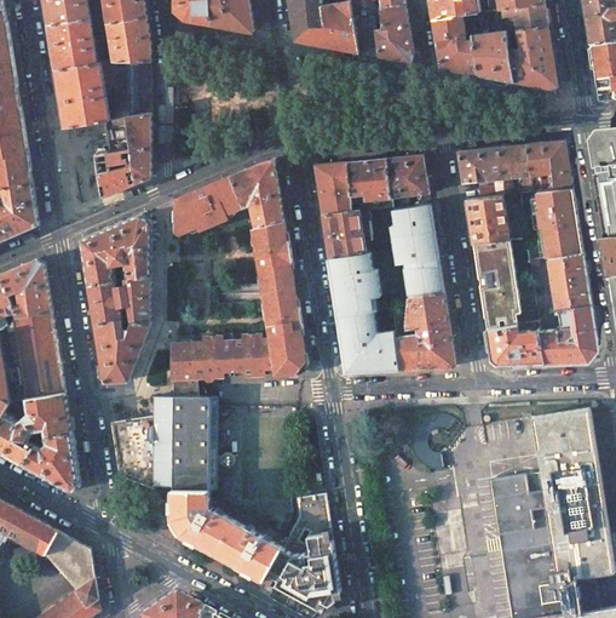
[(41,0),(46,27),(88,19),(86,4),(85,0),(41,0)]
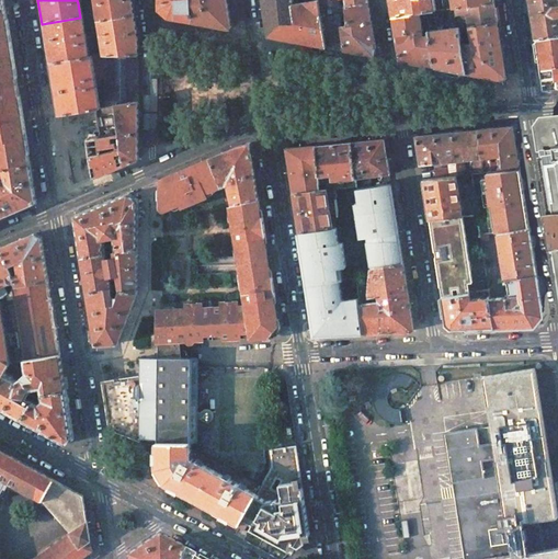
[(92,0),(97,23),(132,16),(128,0),(92,0)]
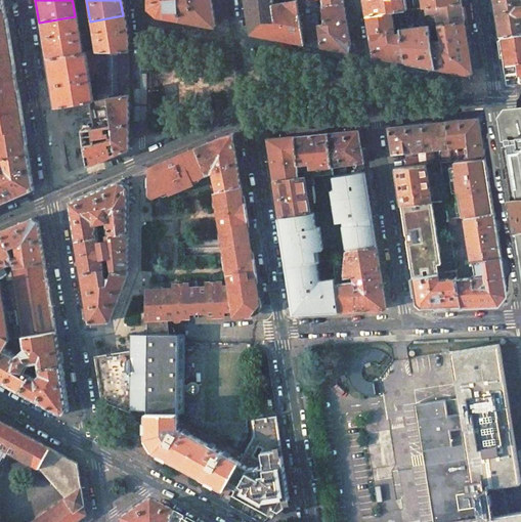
[(178,22),(176,0),(146,0),(146,10),(156,17),(174,22),(177,22),(178,22)]
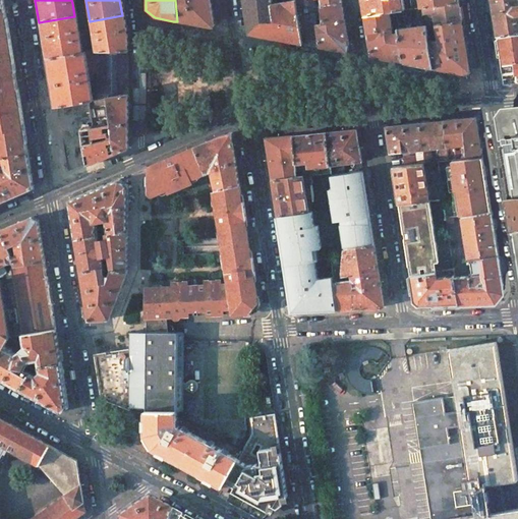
[(209,5),(207,0),(175,0),(177,21),(211,29),(212,27),(209,5)]
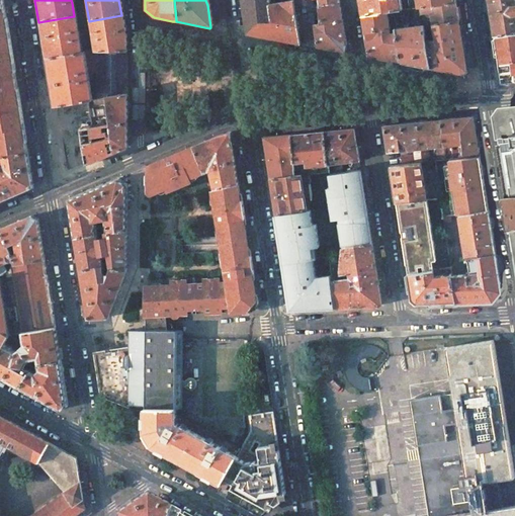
[(269,6),(267,0),(240,0),(246,34),(266,38),(298,45),(292,8),(291,2),(269,6)]
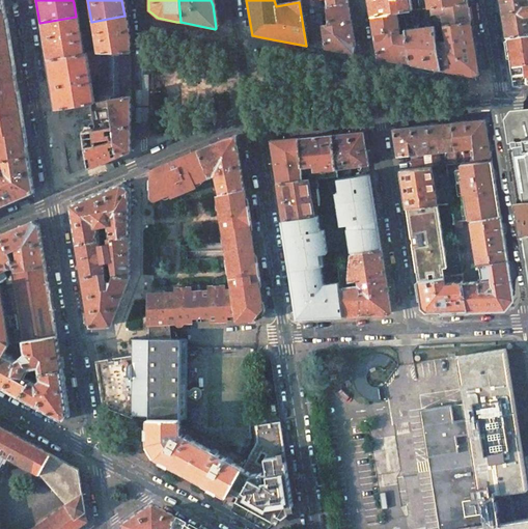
[(366,0),(369,18),(394,15),(400,14),(407,10),(407,0),(366,0)]
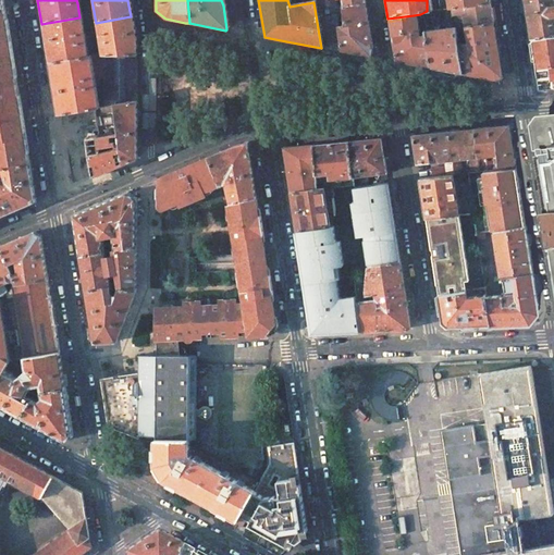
[(450,11),(488,3),(487,0),(438,0),(439,8),(440,11),(450,11)]
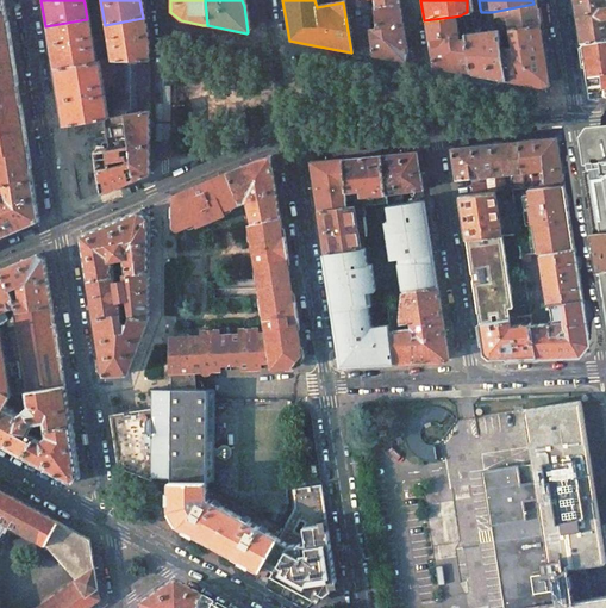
[(601,0),(572,0),(579,44),(604,41),(605,39),(605,25),(605,18),(605,8),(604,10),(601,0)]
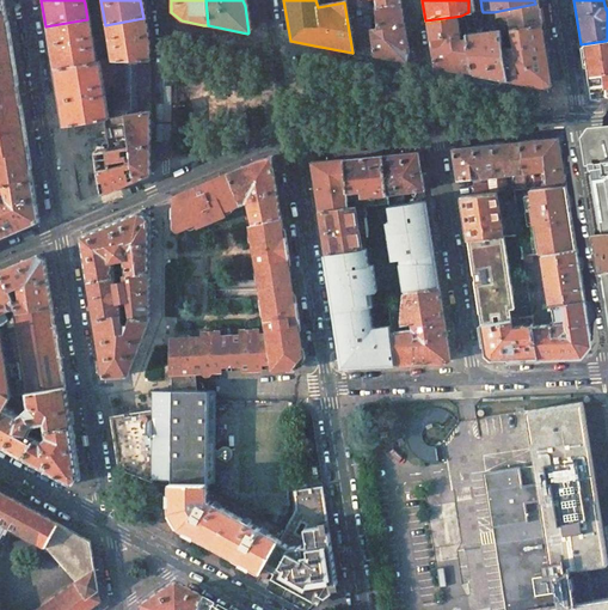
[(398,1),(364,6),(367,19),(375,18),(376,26),(375,28),(374,30),(368,31),(372,56),(405,62),(406,55),(398,1)]
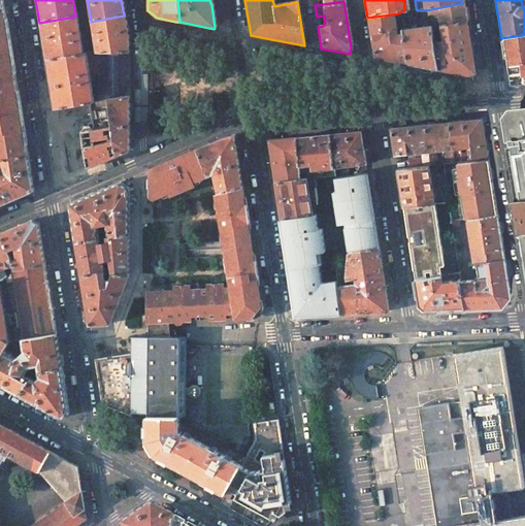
[(462,3),(426,10),(427,14),(437,13),(439,27),(465,23),(462,3)]
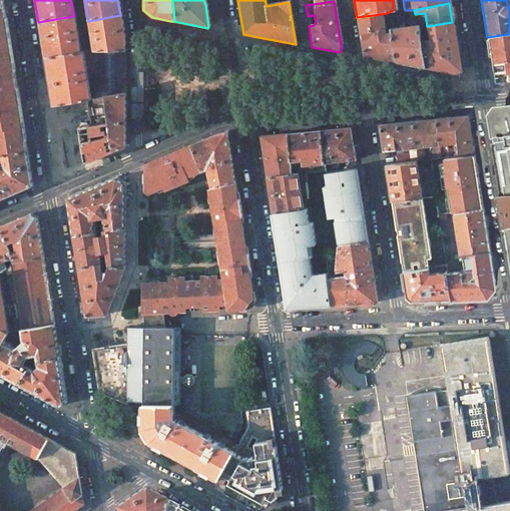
[(312,47),(309,26),(308,16),(306,5),(290,8),(296,44),(312,47)]
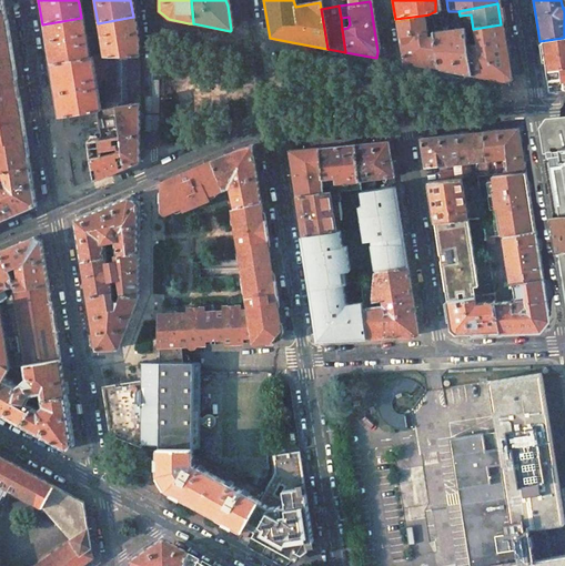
[(435,11),(429,14),(430,27),(461,22),(460,16),(458,11),(449,11),(441,12),(435,11)]
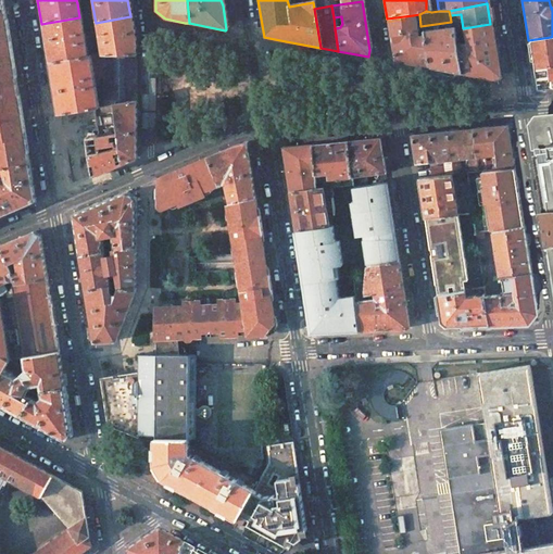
[(19,110),(11,66),(8,67),(5,46),(8,46),(2,12),(0,12),(0,167),(27,163),(22,130),(19,130),(15,110),(19,110)]
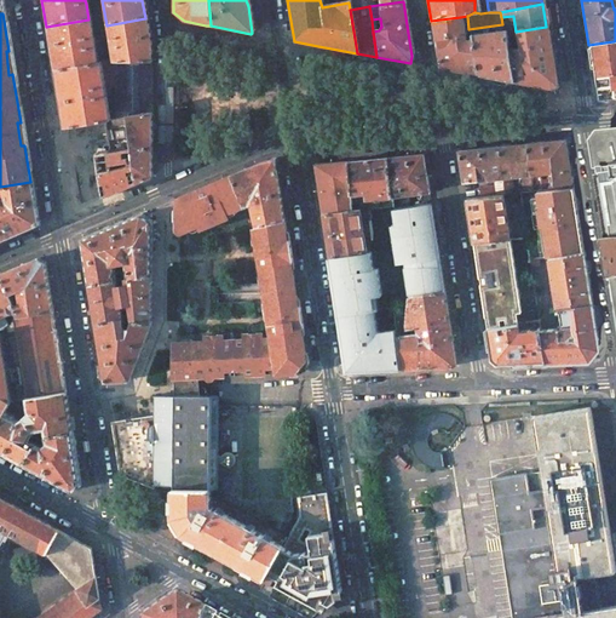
[(513,16),(501,17),(502,24),(504,32),(505,33),(516,32),(513,16)]
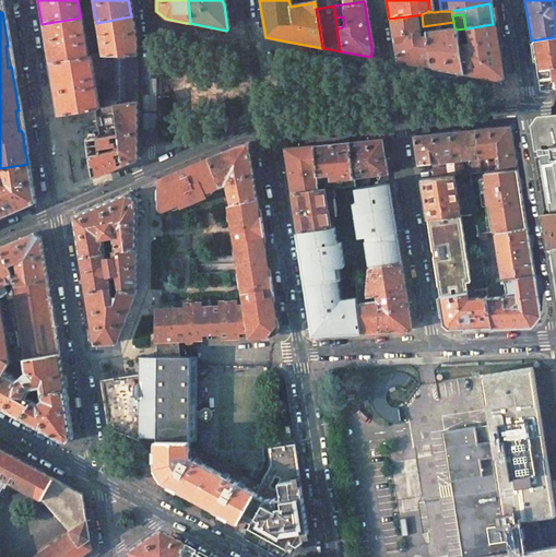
[(415,15),(389,19),(395,62),(429,69),(425,37),(420,38),(420,33),(420,31),(417,31),(415,15)]
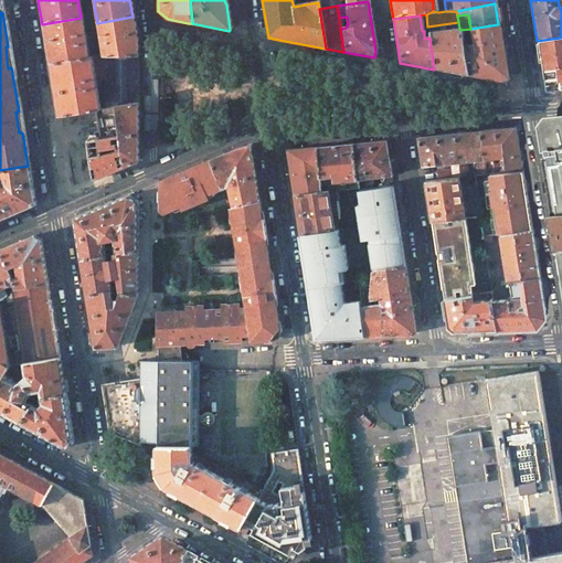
[(133,17),(97,23),(103,57),(137,57),(137,42),(133,17)]
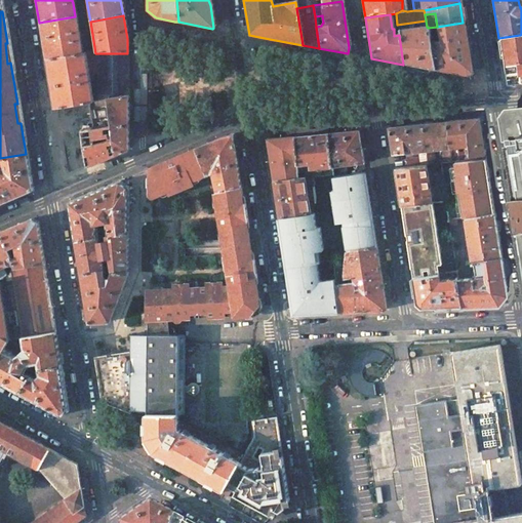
[(75,16),(39,23),(45,61),(81,54),(77,26),(75,16)]
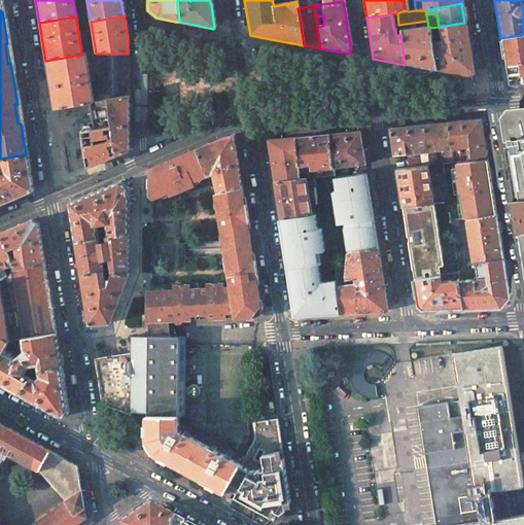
[(439,27),(429,28),(429,32),(440,31),(442,42),(431,42),(435,70),(467,76),(473,73),(464,23),(439,27)]
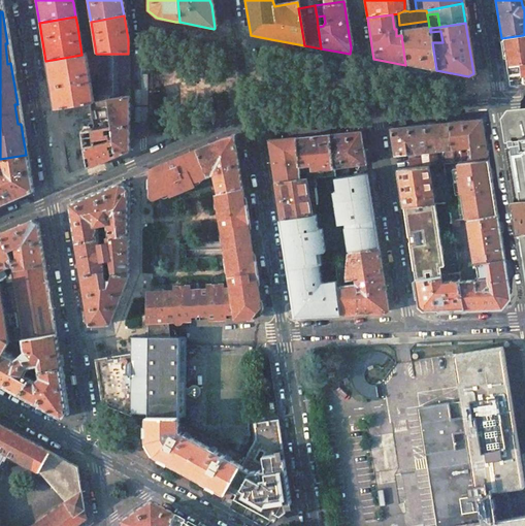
[(409,30),(402,31),(401,35),(405,65),(436,70),(432,42),(430,32),(430,28),(429,27),(413,30),(413,27),(409,28),(409,30)]
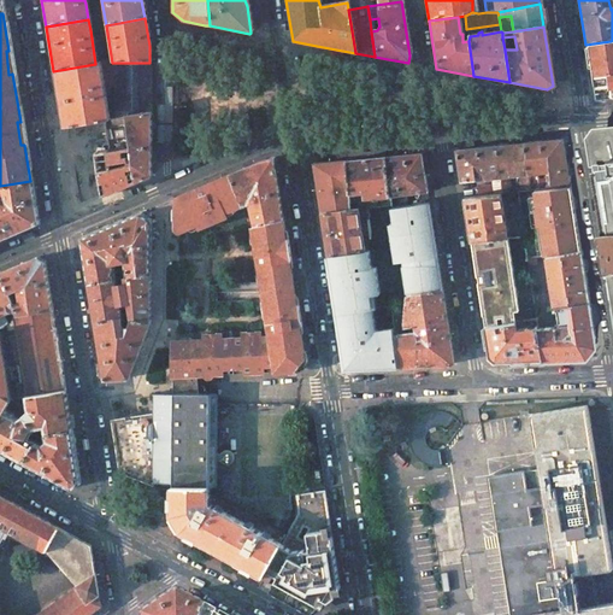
[(594,98),(612,101),(612,40),(611,41),(585,45),(590,71),(594,98)]
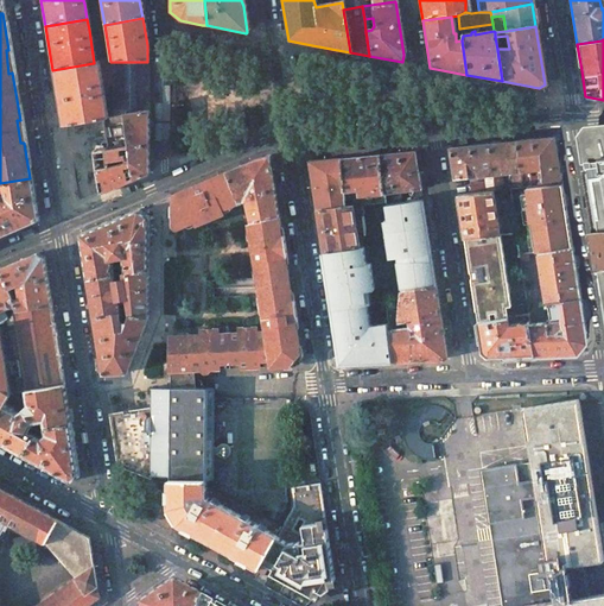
[(94,63),(52,70),(62,126),(65,126),(89,121),(99,120),(110,118),(109,103),(103,103),(101,87),(108,86),(107,62),(103,62),(94,63)]
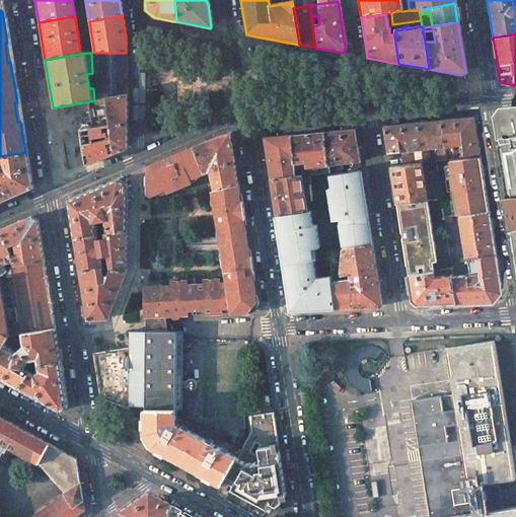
[(94,53),(91,53),(92,73),(93,88),(94,100),(104,98),(126,95),(126,53),(94,53)]
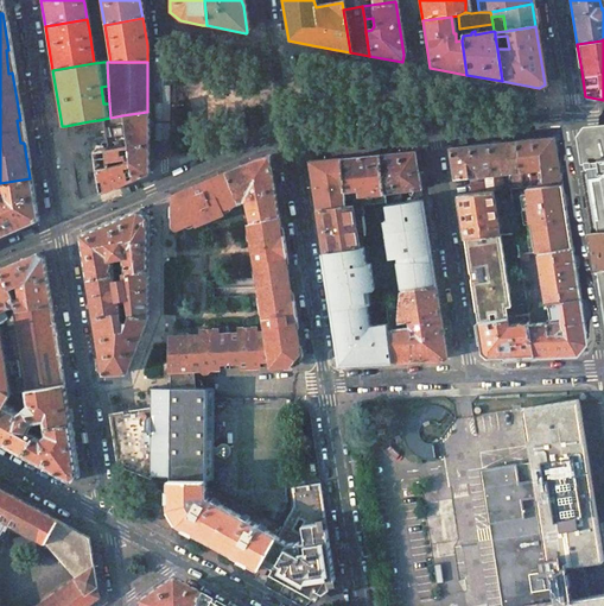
[(407,111),(406,96),(386,99),(387,113),(407,111)]
